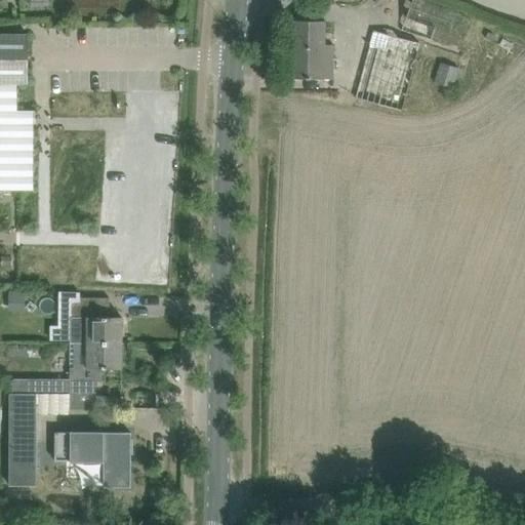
[(411,0),(401,32),(461,53),(475,16),(427,0),(411,0)]
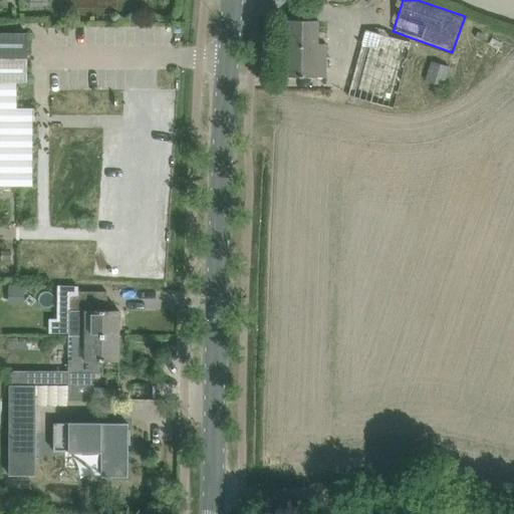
[(286,20),(284,77),(324,78),(325,58),(325,45),(317,45),(317,21),(286,20)]
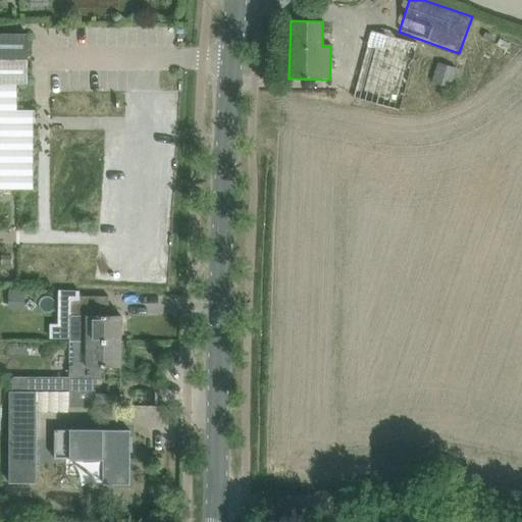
[(418,44),(372,31),(353,98),(400,111),(418,44)]
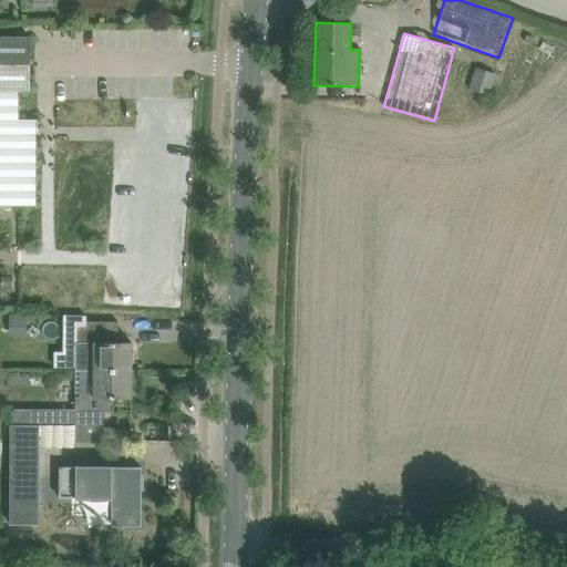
[(0,205),(37,206),(37,120),(20,120),(20,91),(30,91),(30,37),(0,35),(0,205)]
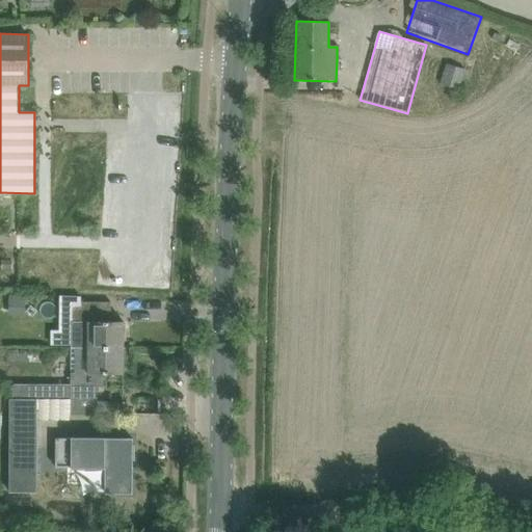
[(446,63),(440,84),(459,90),(466,70),(446,63)]
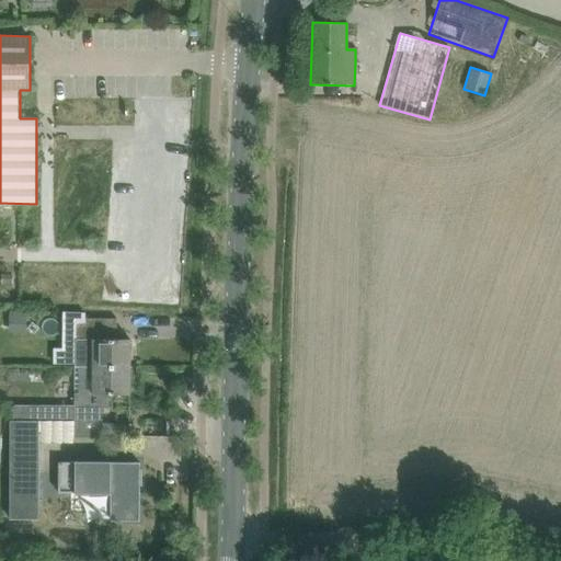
[(77,339),(77,351),(77,365),(93,365),(130,366),(130,339),(116,339),(117,319),(87,319),(87,322),(77,322),(77,339)]
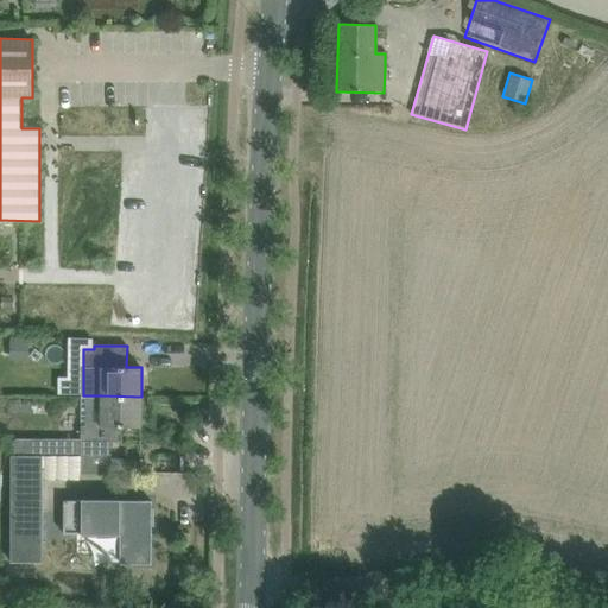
[(122,428),(140,428),(141,397),(101,396),(83,396),(82,396),(82,458),(82,474),(109,474),(111,442),(122,443),(122,428)]
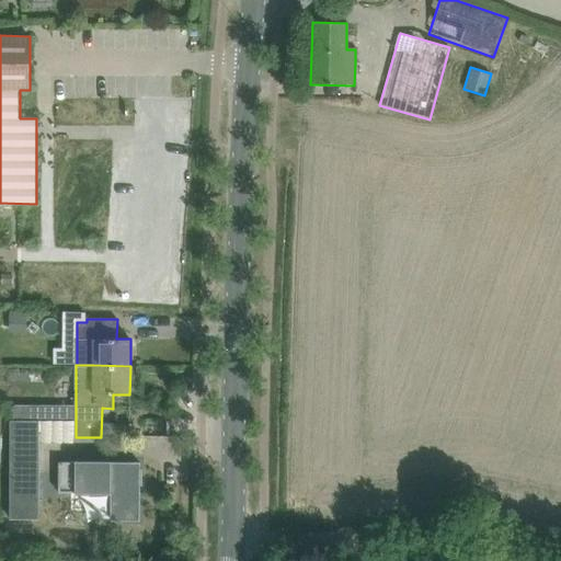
[(38,521),(38,444),(38,422),(11,422),(11,521),(38,521)]
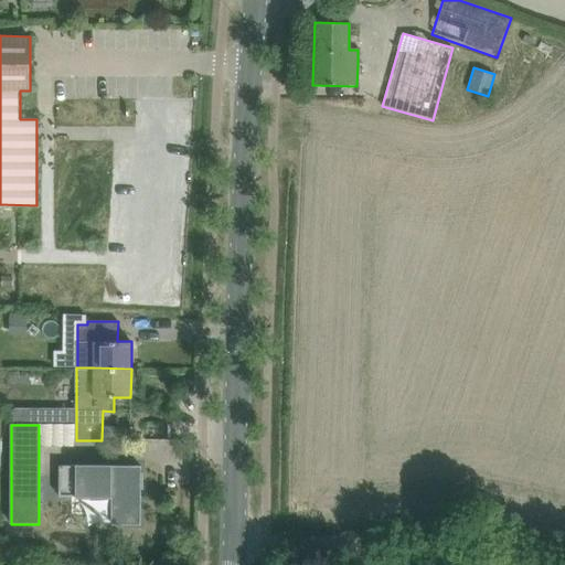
[(39,425),(39,447),(76,447),(76,440),(76,426),(39,425)]
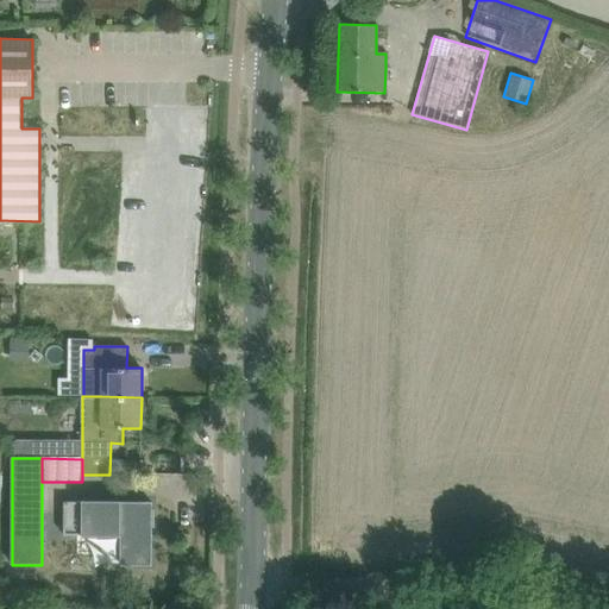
[(152,502),(64,501),(63,535),(120,537),(120,565),(151,565),(152,502)]
